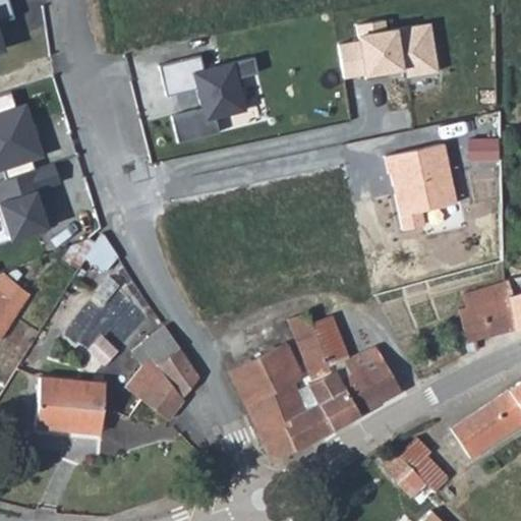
[(438,71),(430,23),(386,33),(384,21),(357,26),(360,41),(341,45),(347,80),(406,71),(407,77),(438,71)]
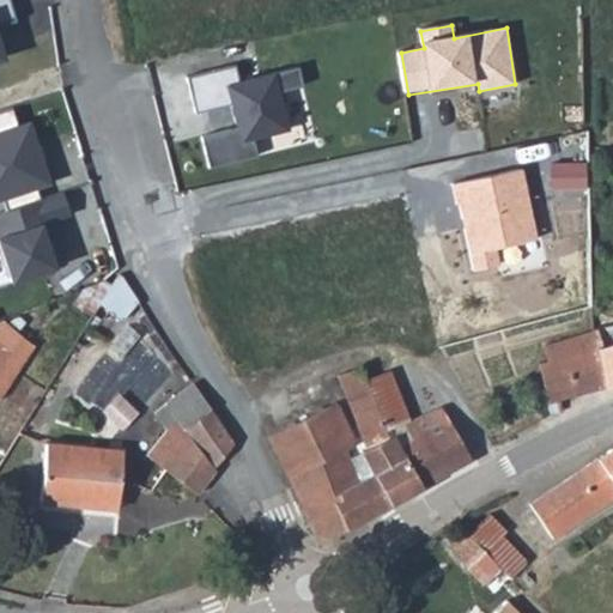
[(237,66),(189,77),(196,113),(232,105),(238,128),(202,135),(210,169),(258,158),(254,140),(290,132),(283,95),(305,90),(302,71),(241,83),(237,66)]
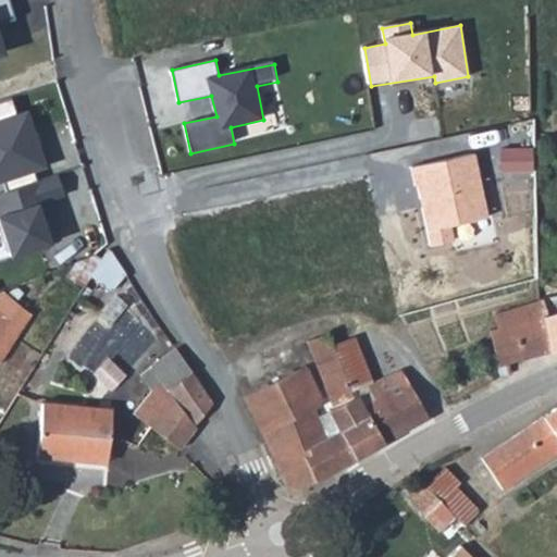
[(8,98),(0,100),(0,173),(36,162),(21,118),(15,119),(8,98)]
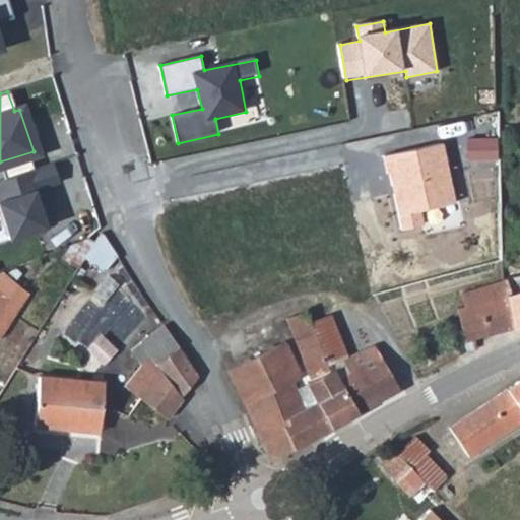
[(457,203),(443,143),(387,157),(402,232),(425,224),(421,212),(457,203)]
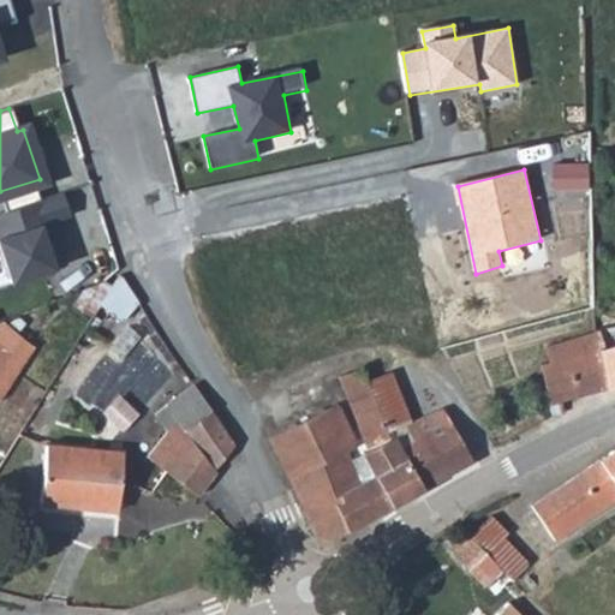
[(69,215),(61,192),(0,212),(0,256),(9,282),(64,264),(55,237),(52,238),(46,222),(69,215)]
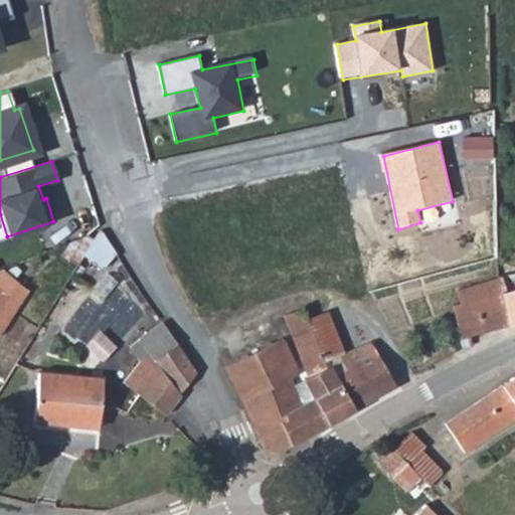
[(95,243),(93,265),(111,266),(113,245),(95,243)]
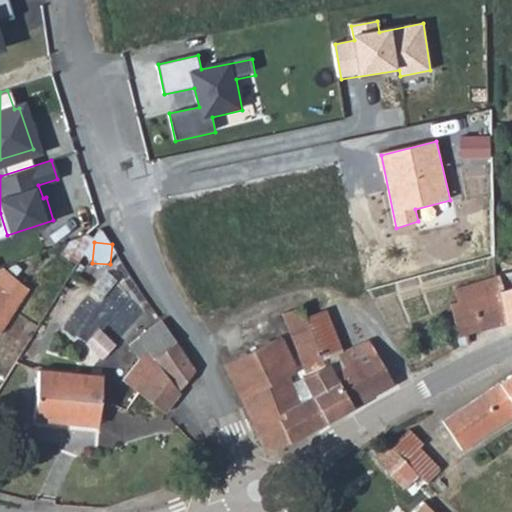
[(0,270),(0,331),(6,335),(29,284),(0,270)]
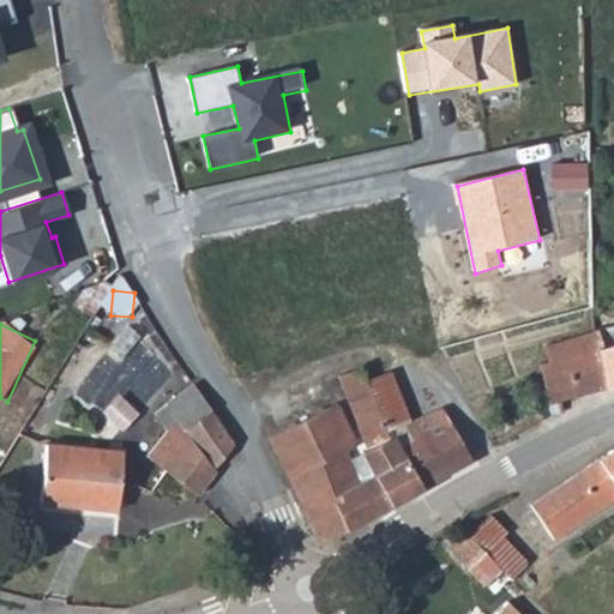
[(596,325),(589,327),(545,341),(549,355),(540,360),(553,409),(565,405),(564,397),(609,383),(600,339),(596,325)]
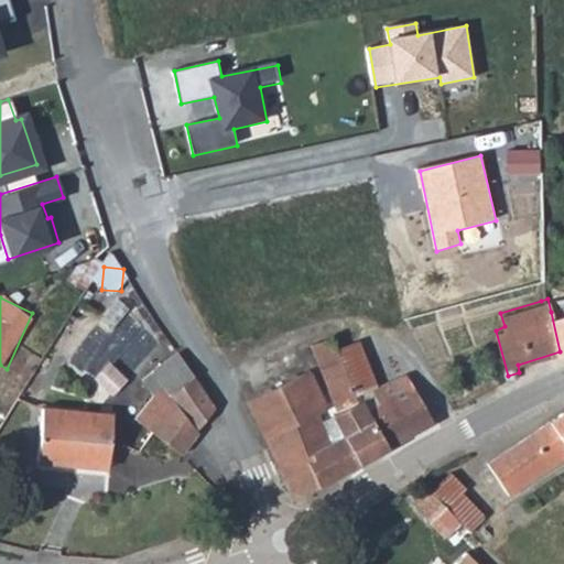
[(560,351),(563,349),(563,307),(551,312),(560,351)]
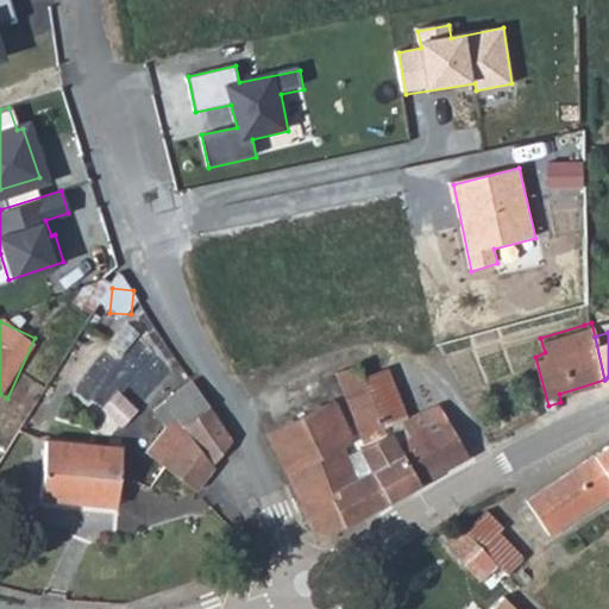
[(363,358),(338,365),(364,433),(387,421),(363,358)]
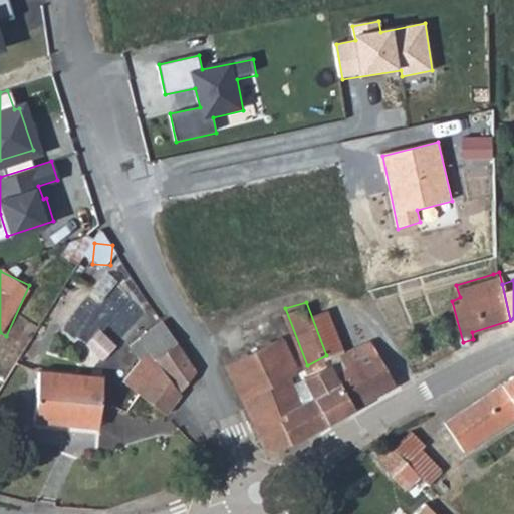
[(179,341),(169,327),(131,381),(144,392),(163,364),(158,356),(179,341)]
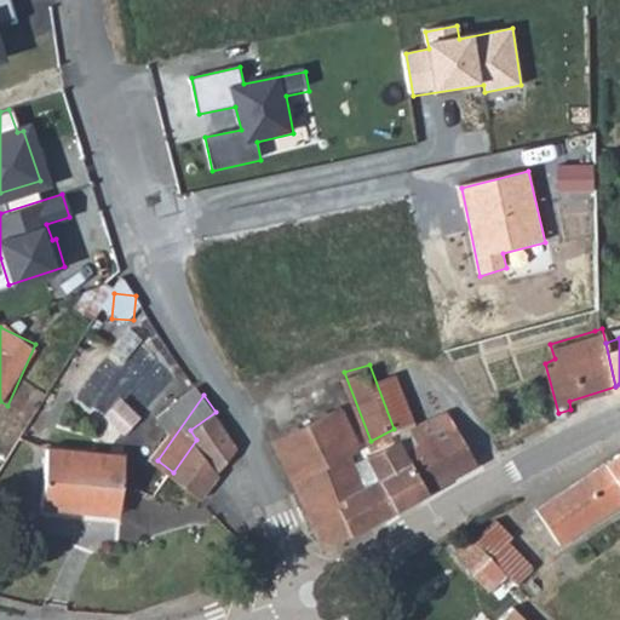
[(342,405),(276,435),(329,541),(454,474),(474,463),(457,420),(403,445),(399,436),(366,452),(377,477),(363,484),(352,459),(350,452),(357,448),(360,438),(342,405)]
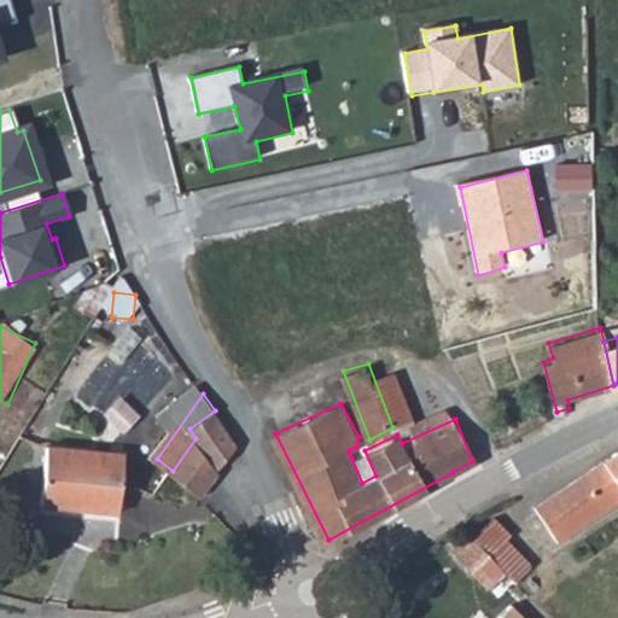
[(204,494),(231,456),(240,443),(215,410),(190,429),(196,438),(173,471),(204,494)]
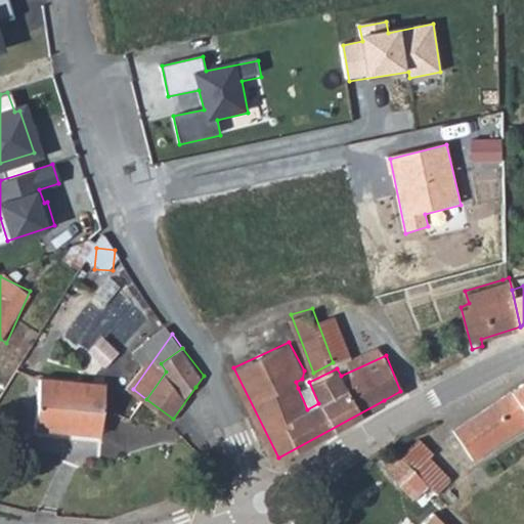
[(71,421),(98,424),(102,381),(36,375),(31,425),(70,429),(71,421)]
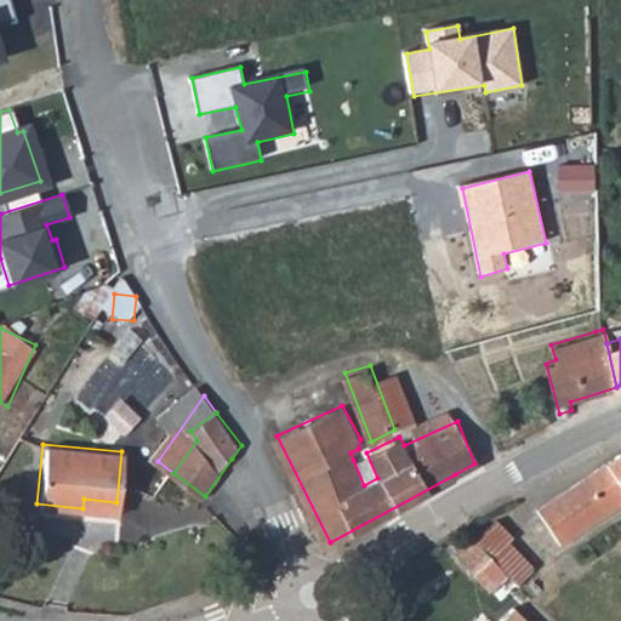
[(366,453),(353,460),(364,485),(377,478),(366,453)]
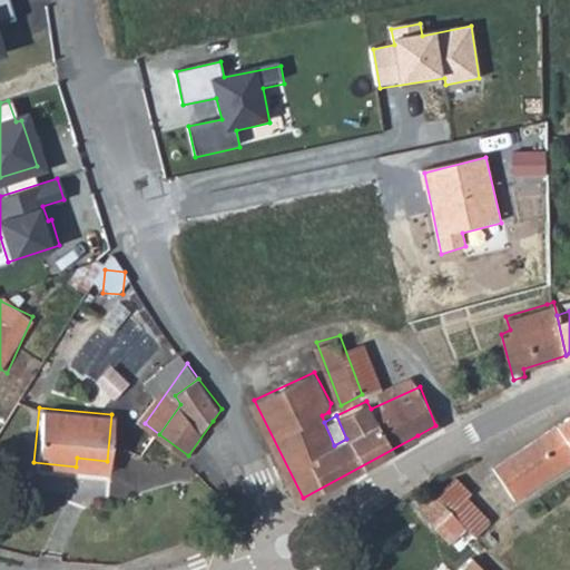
[(569,415),(532,444),(497,471),(520,501),(569,463),(569,415)]
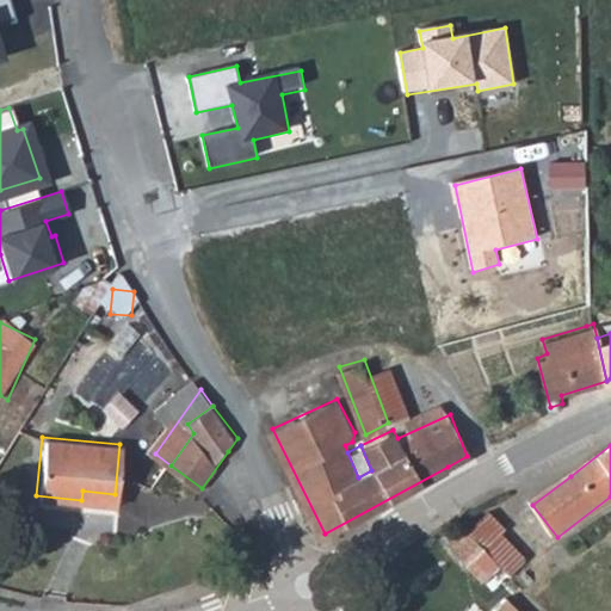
[(82,491),(81,500),(113,503),(115,494),(82,491)]
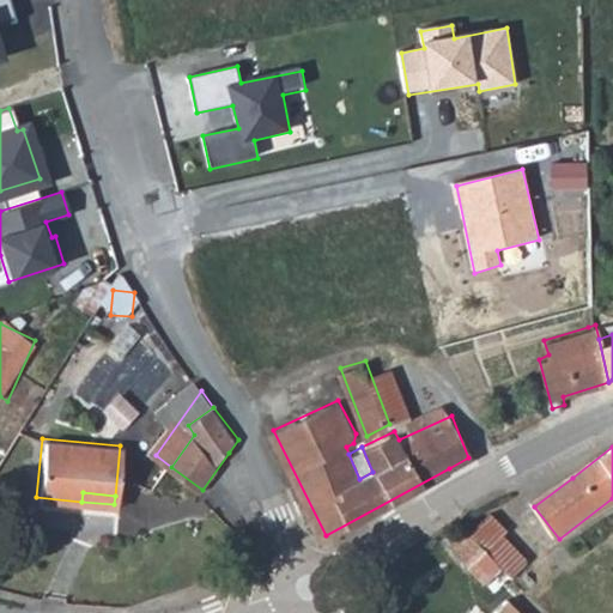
[(528,563),(490,517),(456,546),(485,582),(497,571),(507,581),(528,563)]
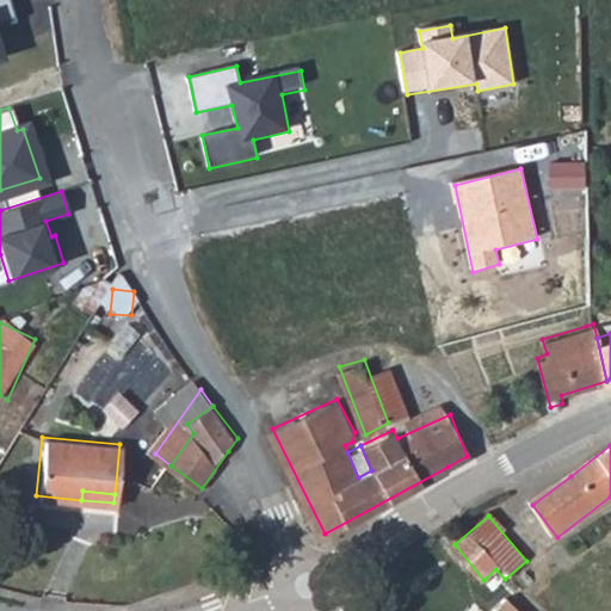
[(519,610),(507,598),(493,610),(519,610)]
